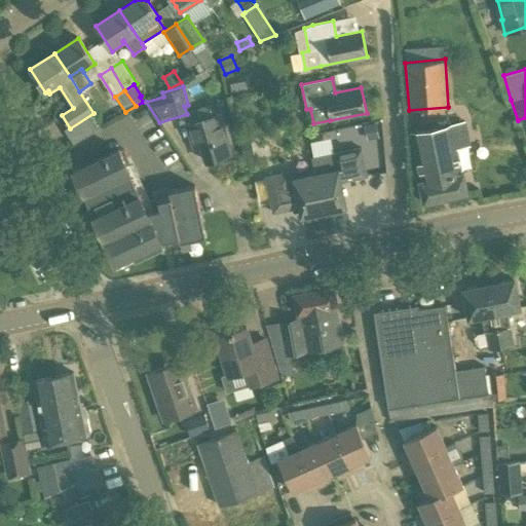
[(230,154),(218,115),(187,124),(191,137),(194,148),(201,146),(207,161),(230,154)]
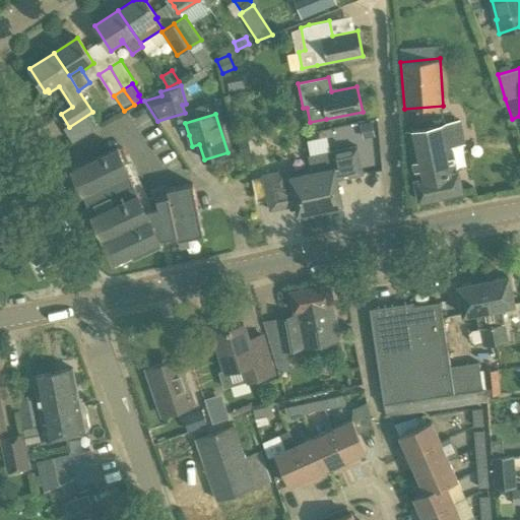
[(375,135),(372,121),(360,124),(363,138),(375,135)]
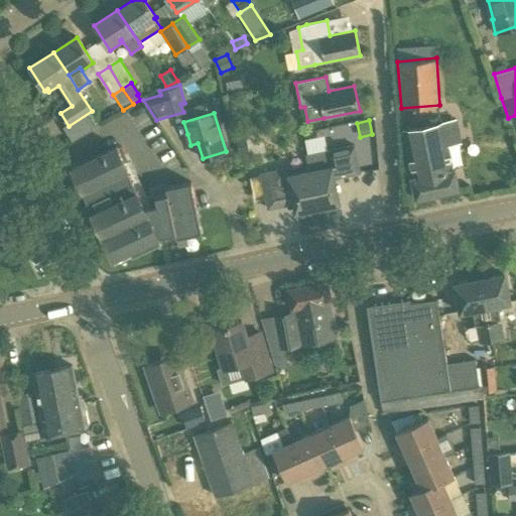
[(453,169),(443,123),(429,125),(403,130),(412,177),(411,177),(415,200),(459,190),(455,169),(453,169)]
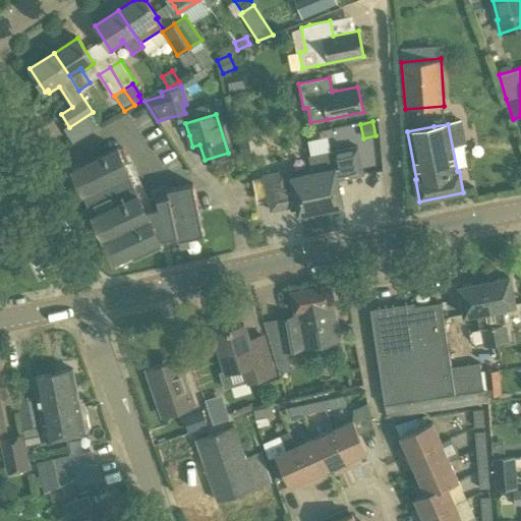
[(242,126),(233,128),(236,141),(245,139),(242,126)]
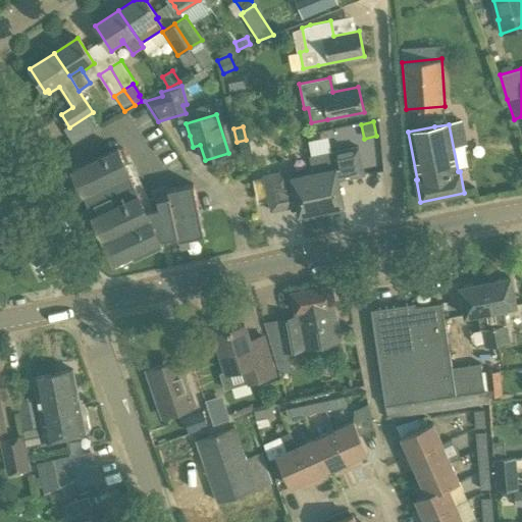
[(249,141),(240,143),(243,155),(252,153),(249,141)]
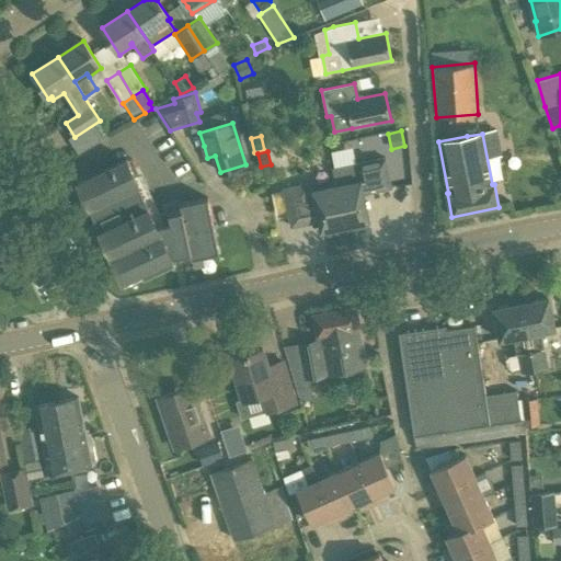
[(160,239),(124,159),(75,181),(115,273),(138,268),(140,274),(170,261),(168,255),(185,252),(187,259),(215,254),(205,199),(176,204),(178,209),(165,212),(170,235),(160,239)]
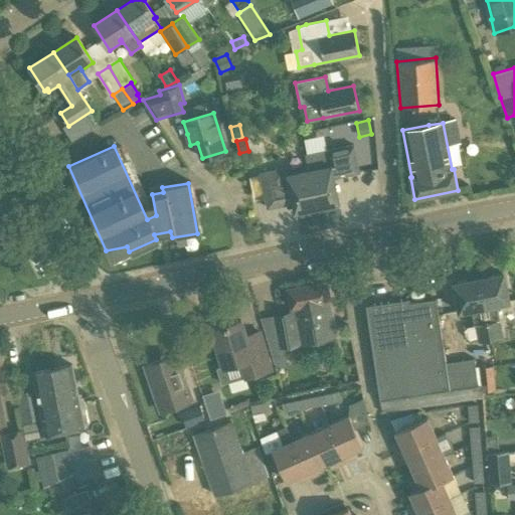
[(317,207),(339,202),(334,178),(359,173),(353,146),(327,151),(326,149),(306,154),(309,171),(317,207)]
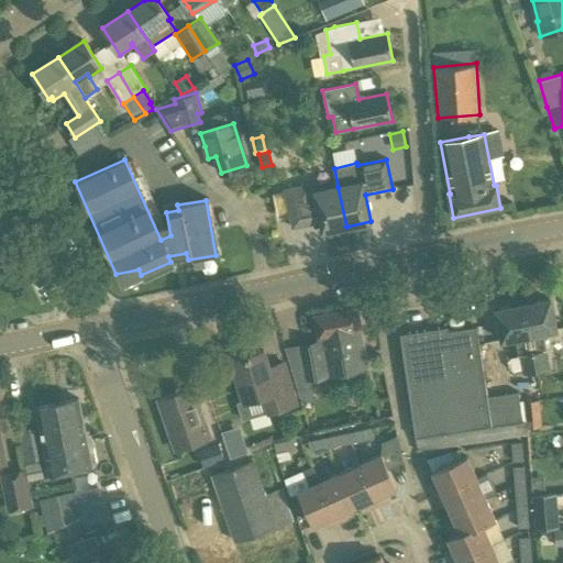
[(346,227),(338,187),(315,191),(315,194),(311,194),(309,185),(284,190),(291,229),(321,222),(322,231),(346,227)]
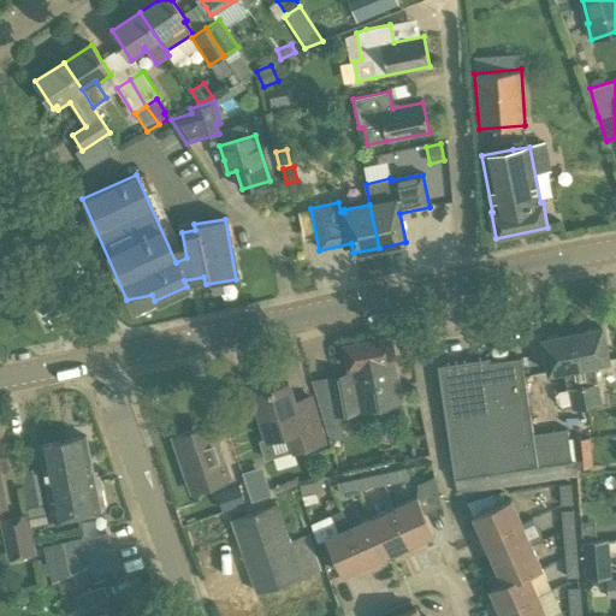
[(572,332),(587,407),(602,404),(594,365),(609,361),(602,326),(572,332)]
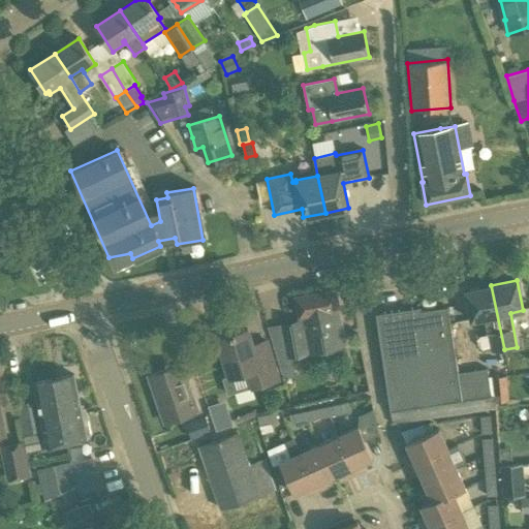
[(491,351),(504,349),(491,285),(465,290),(470,321),(485,318),(491,351)]
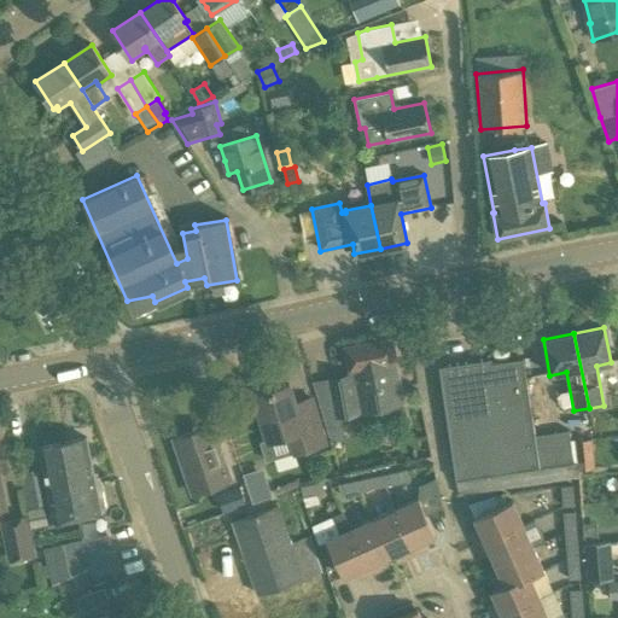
[(403,403),(395,361),(396,361),(392,338),(345,348),(350,368),(351,368),(353,374),(330,378),(337,417),(403,403)]
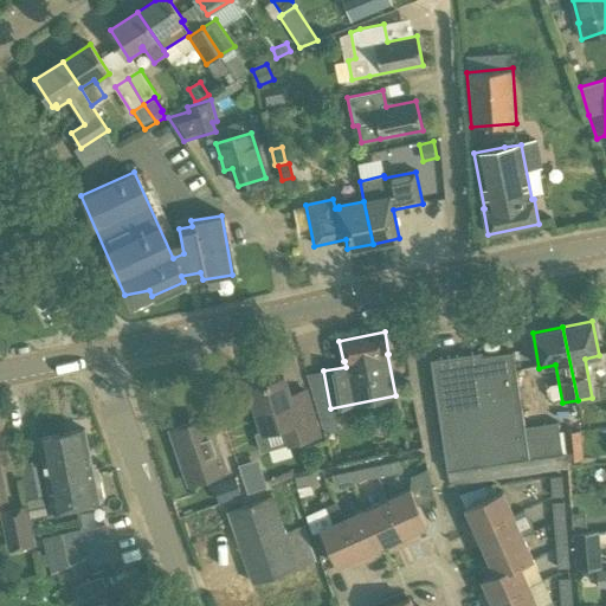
[(524,426),(514,352),(431,363),(449,487),(566,469),(559,421),(524,426)]
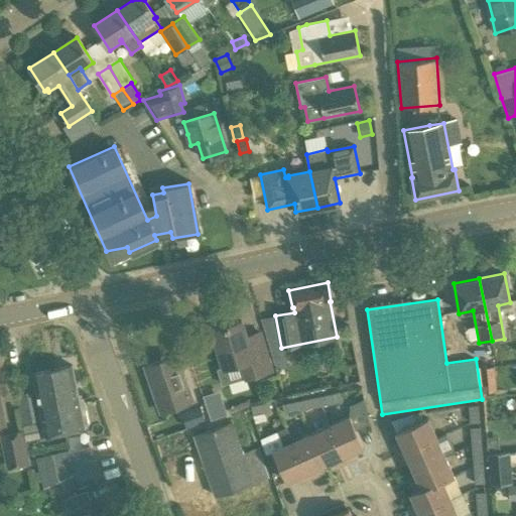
[(251,352),(242,320),(213,330),(224,368),(242,363),(246,378),(271,370),(265,348),(251,352)]
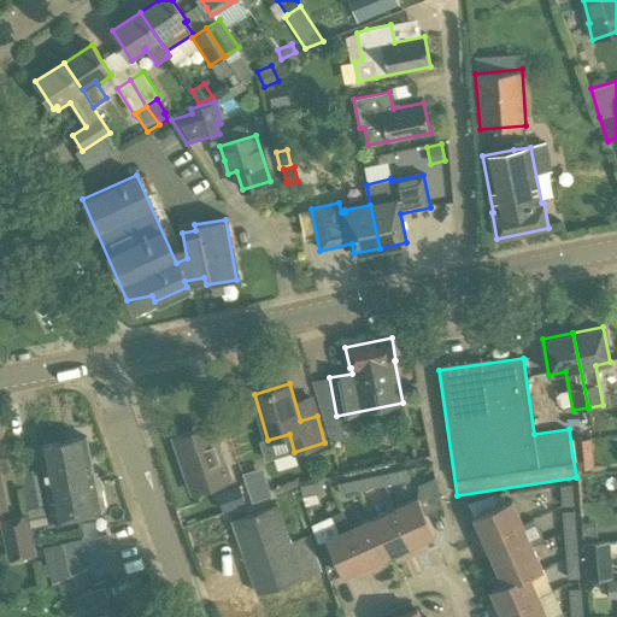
[(174,438),(193,493),(230,480),(211,425),(174,438)]
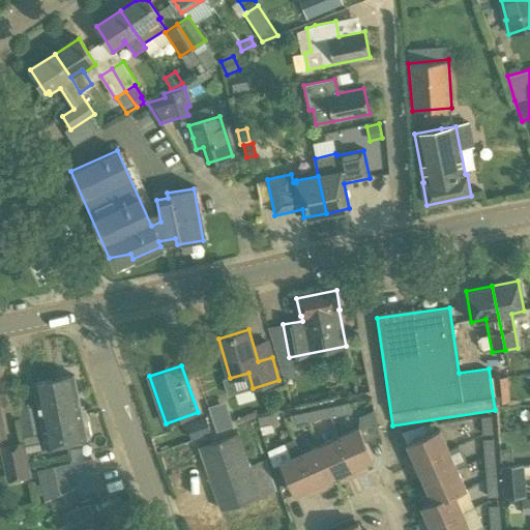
[(75,375),(33,383),(47,447),(87,439),(87,437),(91,436),(88,422),(84,423),(75,375)]
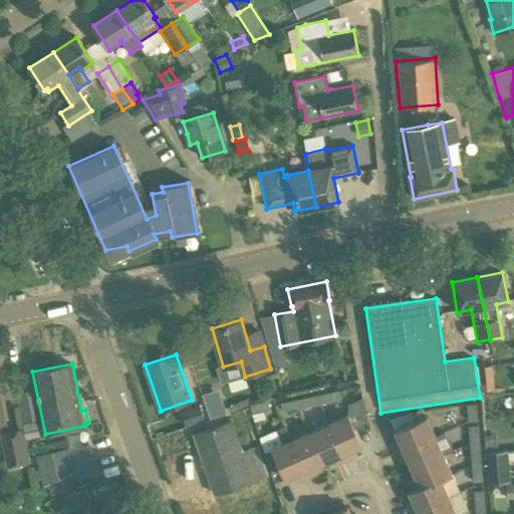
[(493,386),(491,363),(479,364),(480,387),(493,386)]
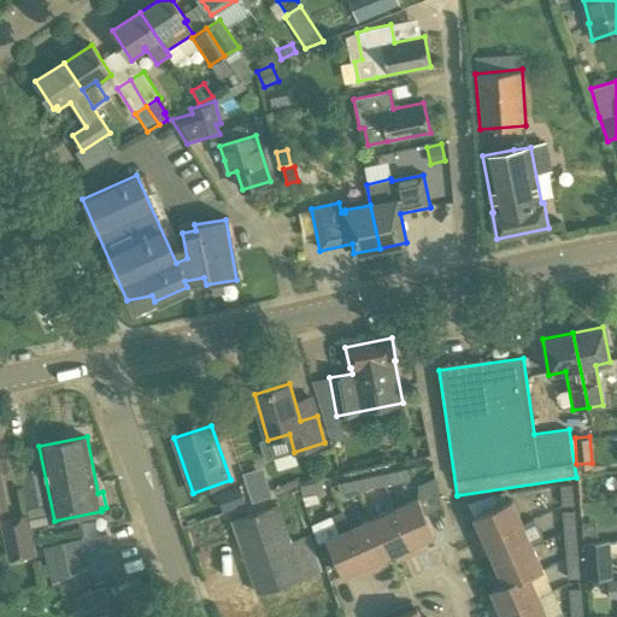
[(36,489),(39,469),(25,468),(23,488),(36,489)]
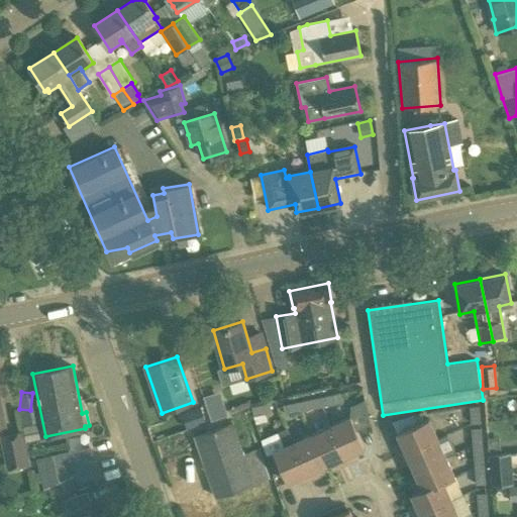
[(322,397),(323,406),(343,402),(341,393),(322,397)]
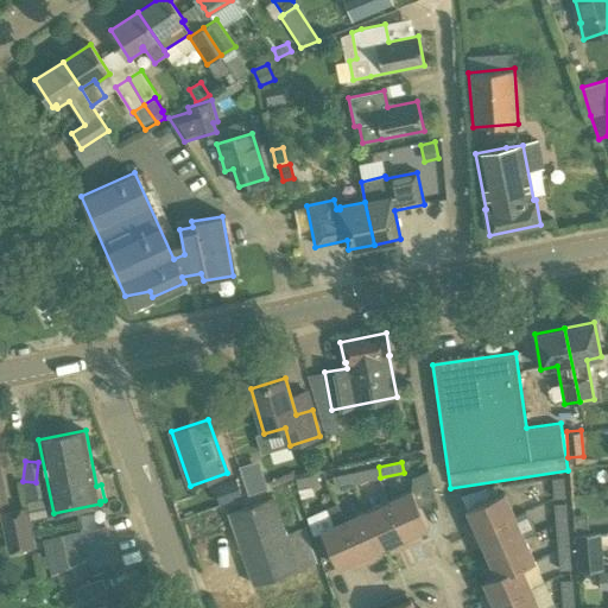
[(359,482),(380,477),(379,467),(356,472),(359,482)]
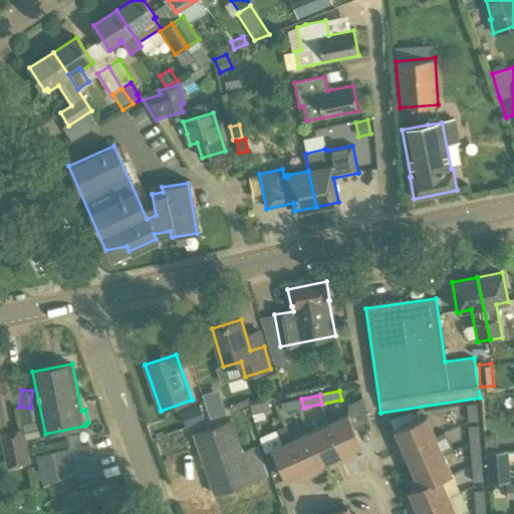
[(283,412),(303,408),(301,399),(281,403),(283,412)]
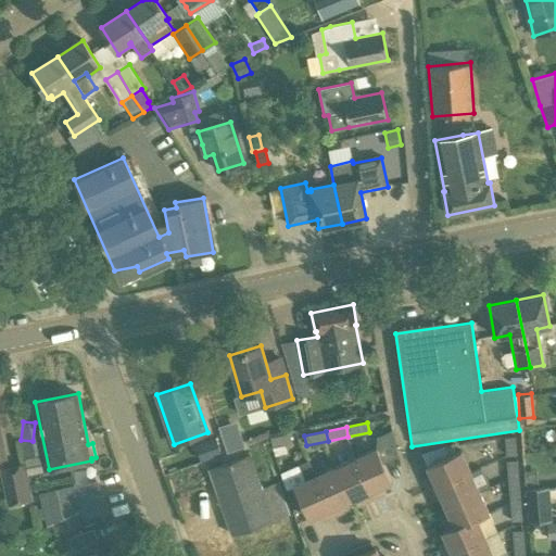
[(240,433),(223,439),(227,452),(244,446),(240,433)]
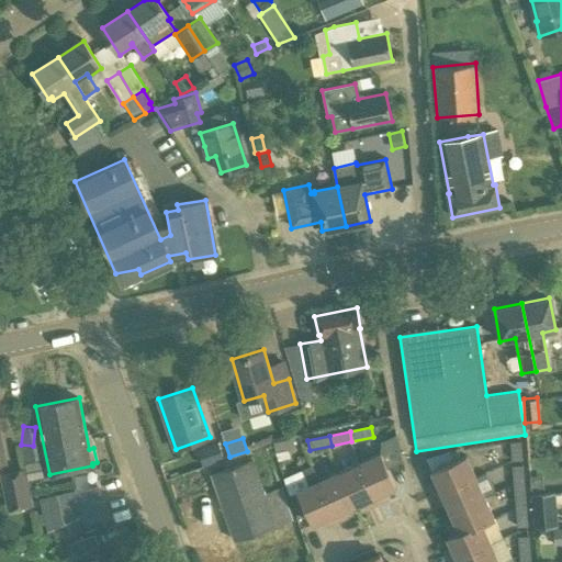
[(276,452),(294,449),(292,438),(273,441),(276,452)]
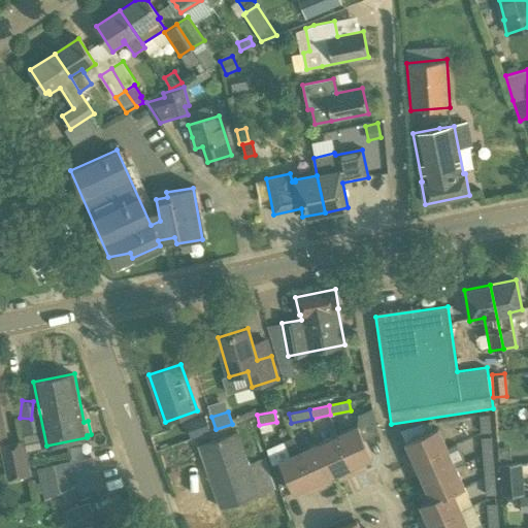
[(204,415),(185,421),(191,437),(209,431),(204,415)]
